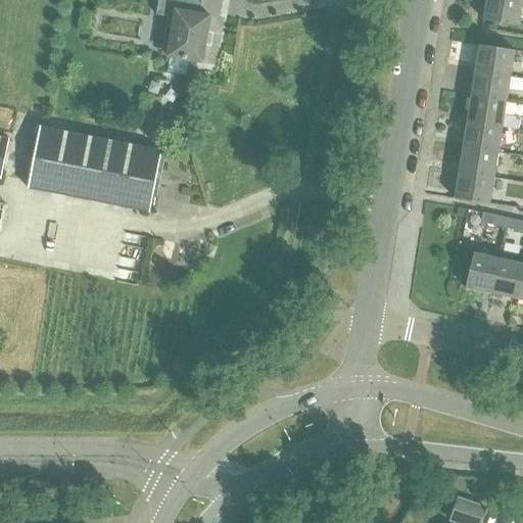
[(159,0),(157,15),(170,17),(164,45),(171,46),(169,56),(203,62),(210,16),(201,14),(203,0),(159,0)]
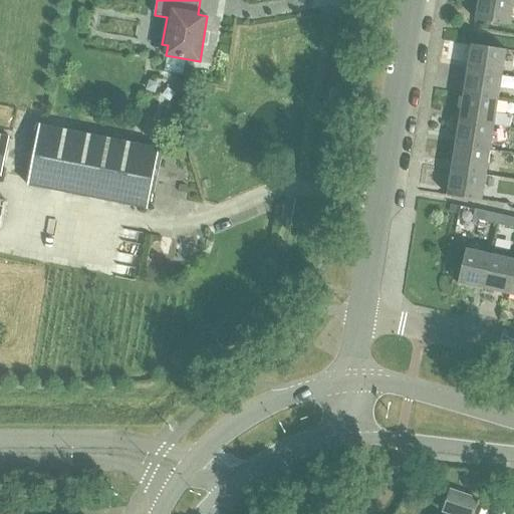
[(478,0),(477,11),(475,21),(511,27),(513,13),(513,6),(513,0),(478,0)]
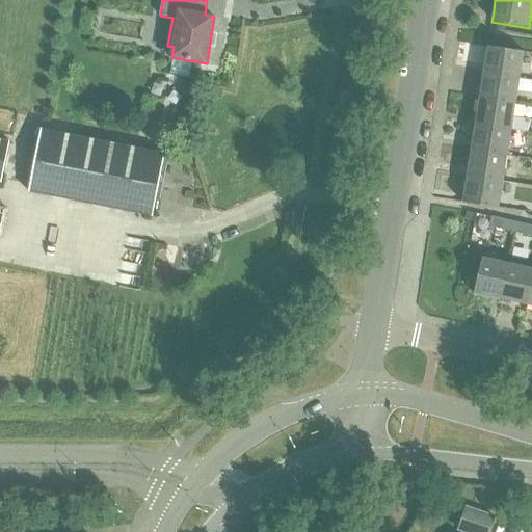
[(487,47),(483,74),(520,79),(524,53),(487,47)]
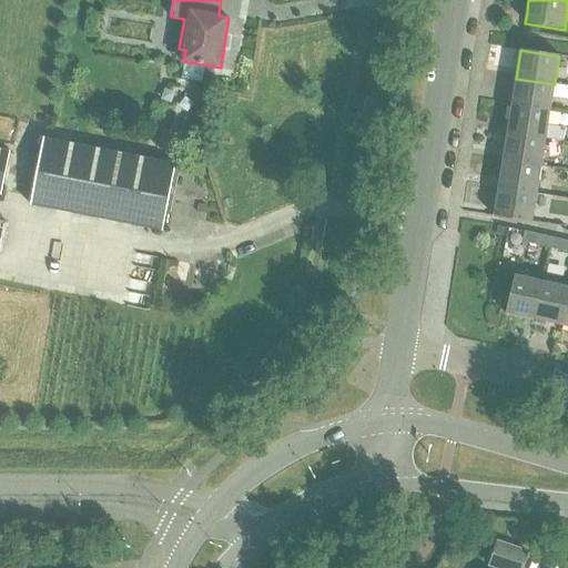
[(516,79),(511,105),(550,112),(555,84),(516,79)]
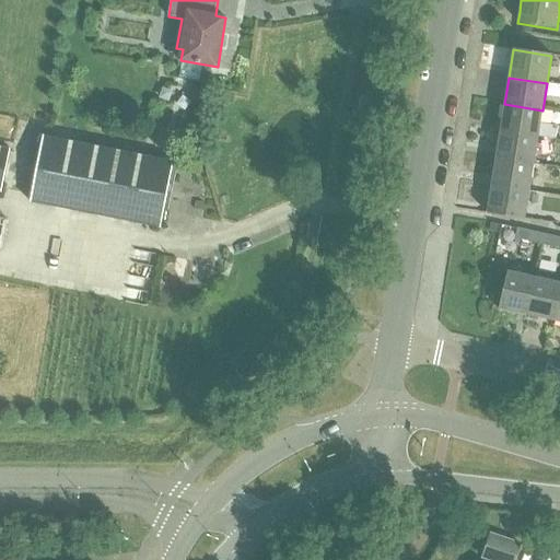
[(504,104),(500,131),(539,137),(557,140),(559,126),(540,124),(543,111),(504,104)]
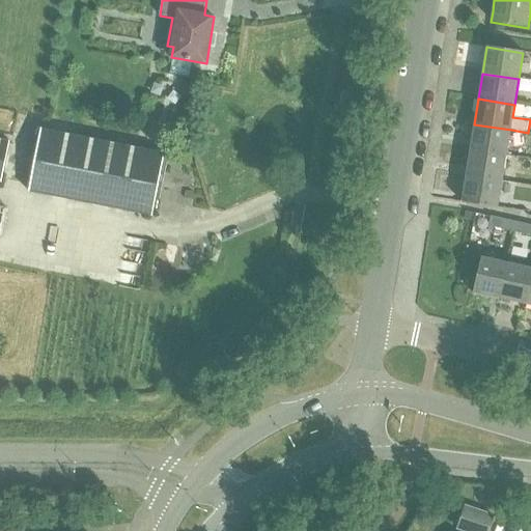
[(474,124),(470,149),(507,156),(511,130),(474,124)]
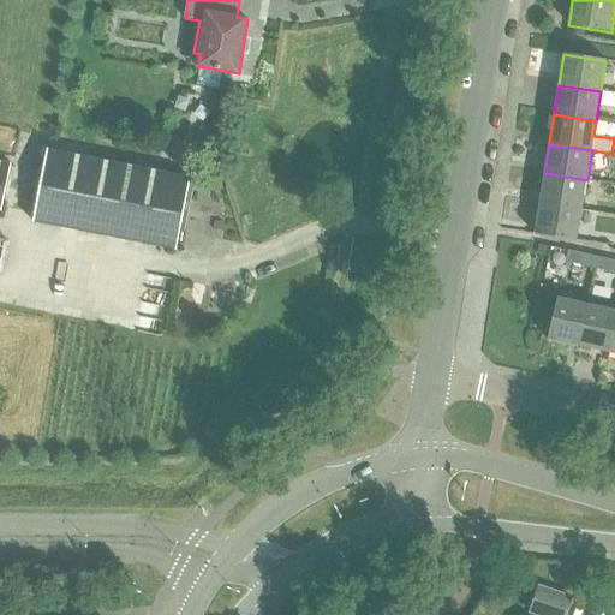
[(178,250),(192,177),(48,149),(34,222),(178,250)]
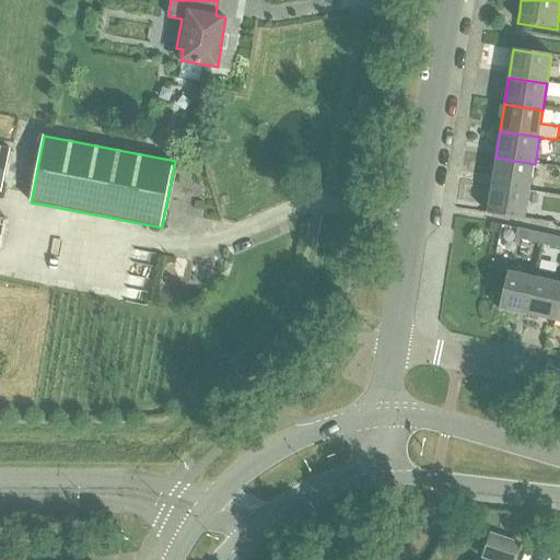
[(496,158),(491,185),(531,191),(535,164),(496,158)]
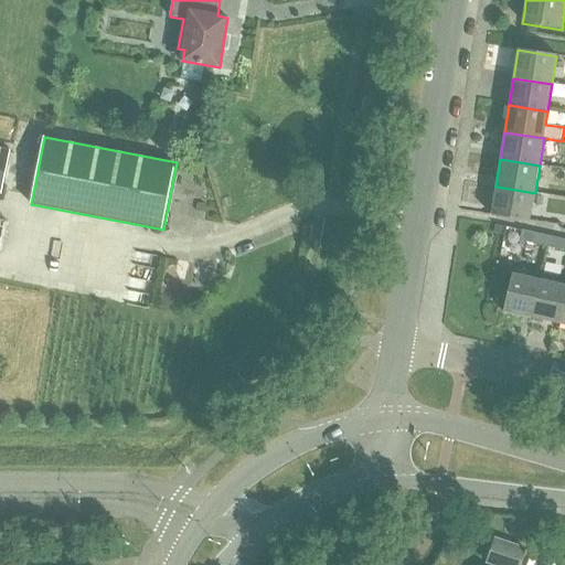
[(535,193),(496,187),(492,214),(531,221),(535,193)]
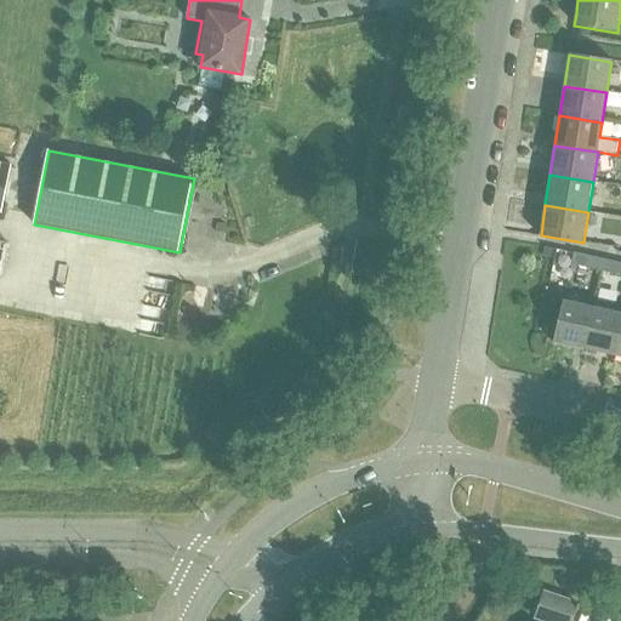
[(573,265),(602,271),(604,260),(575,254),(573,265)]
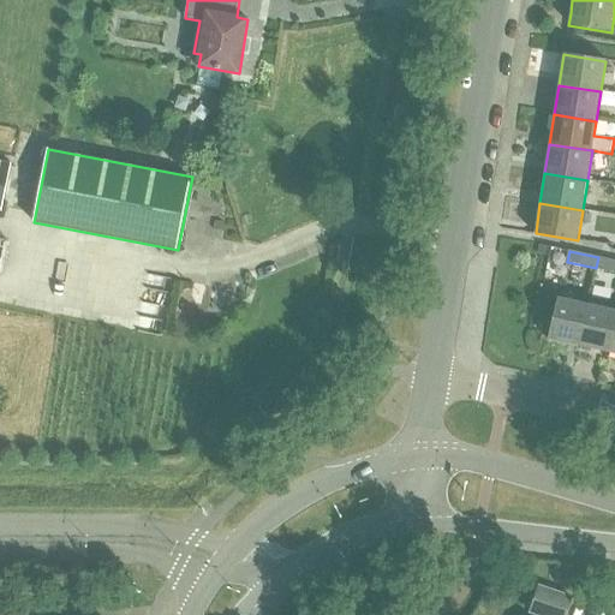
[(596,268),(614,272),(614,260),(598,257),(596,268)]
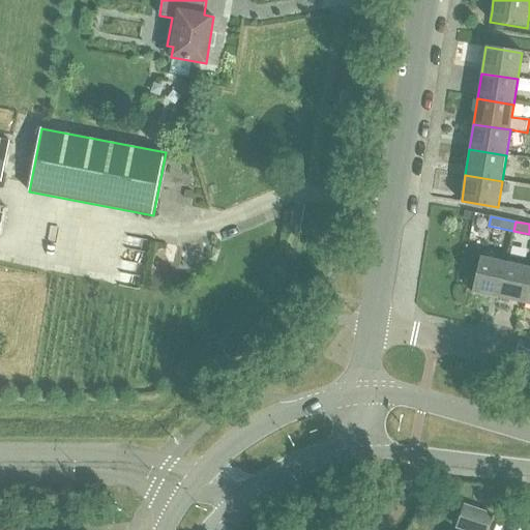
[(472,292),(498,298),(506,262),(480,257),(472,292)]
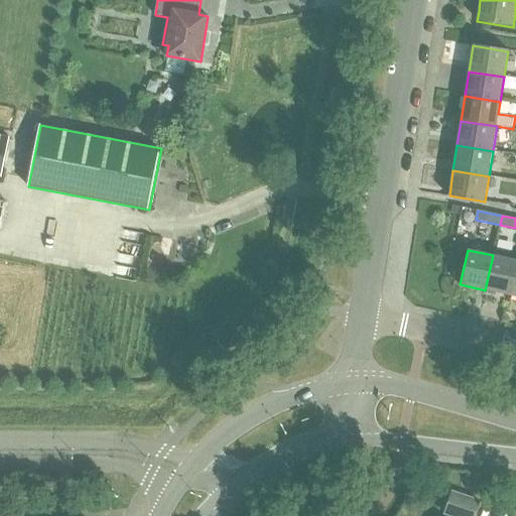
[(485,290),(509,296),(515,266),(515,260),(493,255),(485,290)]
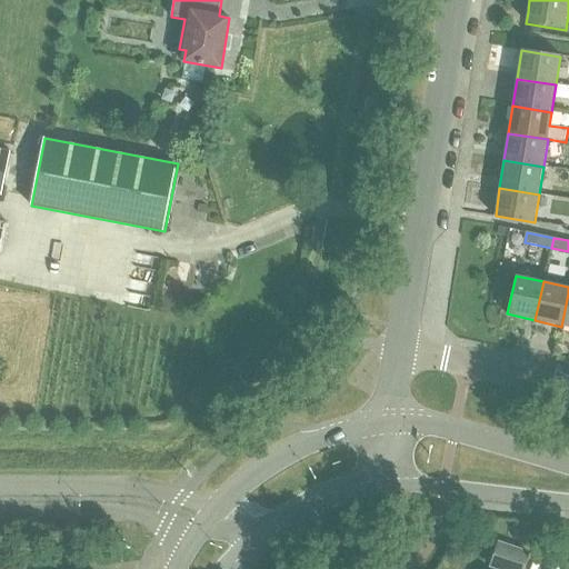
[(522,568),(527,555),(498,545),(490,568),(492,568),(522,568)]
